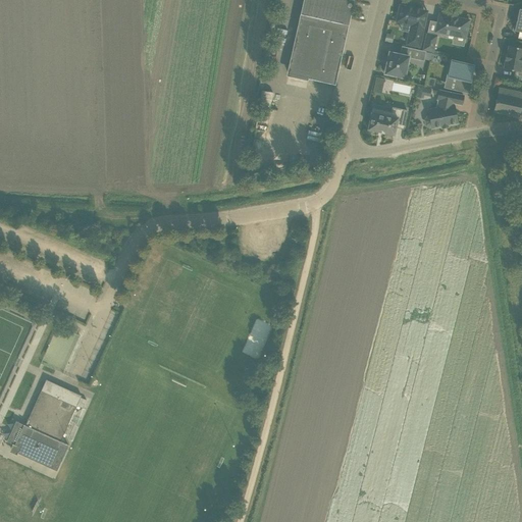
[(309,9),(307,14),(302,13),(295,45),(288,76),(308,81),(308,79),(334,85),(335,84),(333,84),(347,23),(337,21),(338,16),(343,17),(346,0),(310,0),(310,4),(307,3),(306,3),(305,3),(305,4),(304,5),(304,6),(304,7),(305,7),(305,8),(306,8),(309,9)]
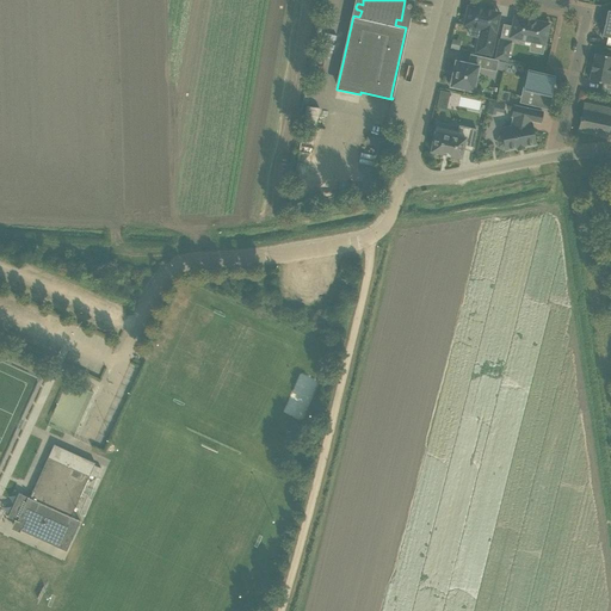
[(464,16),(463,22),(464,22),(463,25),(481,29),(476,51),(491,55),(498,25),(497,25),(497,26),(488,24),(491,12),(492,12),(492,11),(468,6),(466,16),(464,16)]
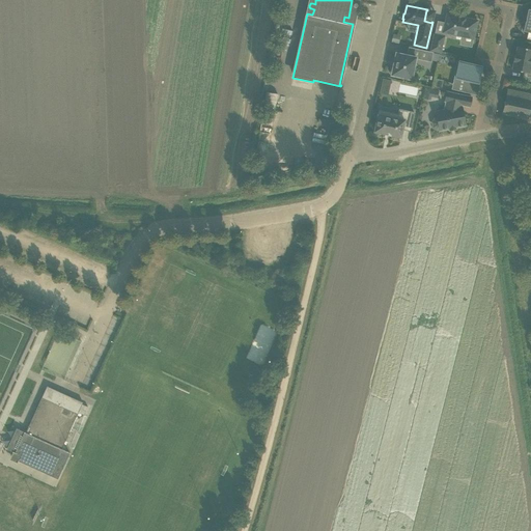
[(447,14),(443,32),(475,38),(479,21),(447,14)]
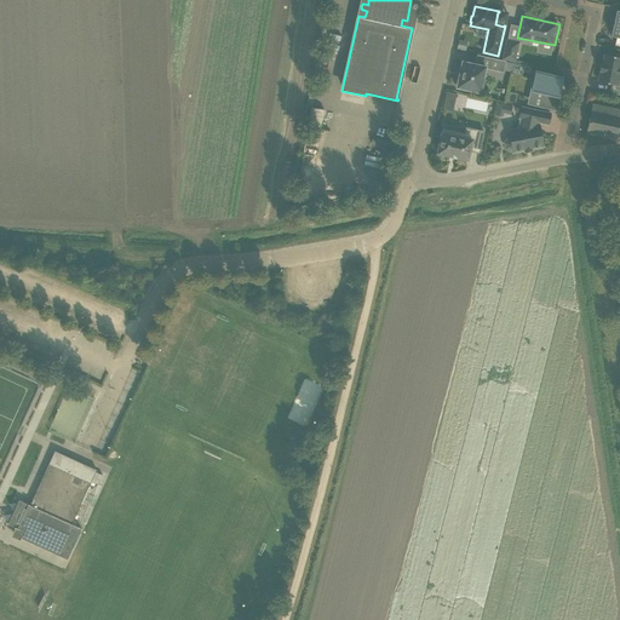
[(507,40),(503,58),(514,61),(518,42),(507,40)]
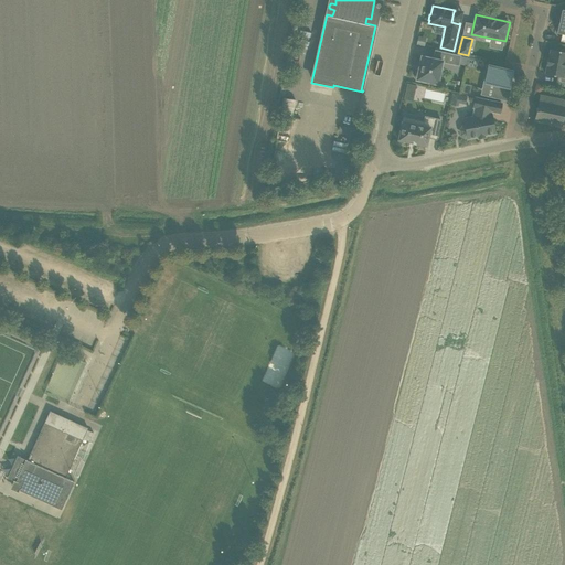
[(460,55),(435,50),(433,59),(422,56),(418,71),(416,70),(414,78),(416,78),(416,80),(437,84),(443,62),(458,65),(460,55)]
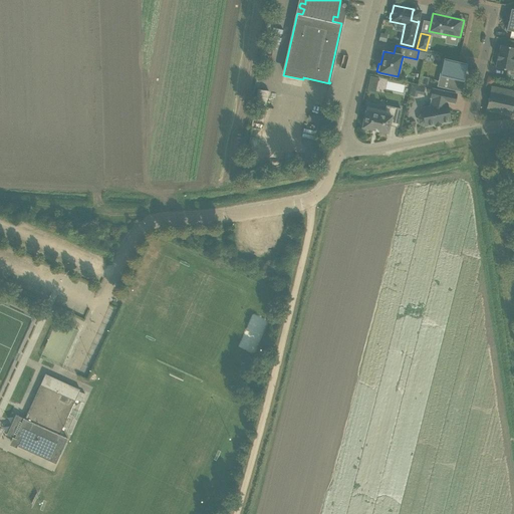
[(509,69),(507,77),(513,79),(513,47),(502,45),(500,53),(499,52),(498,58),(499,59),(497,67),(509,69)]
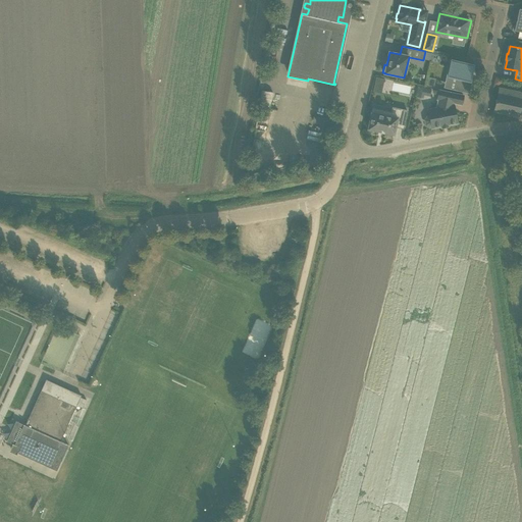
[(451,61),(444,88),(469,94),(475,66),(451,61)]
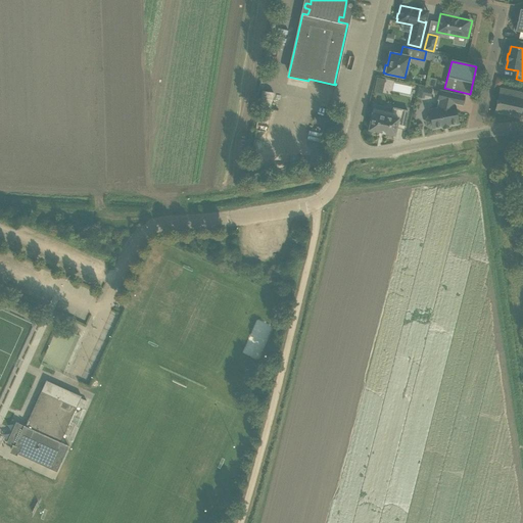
[(385,80),(377,78),(374,92),(382,94),(385,80)]
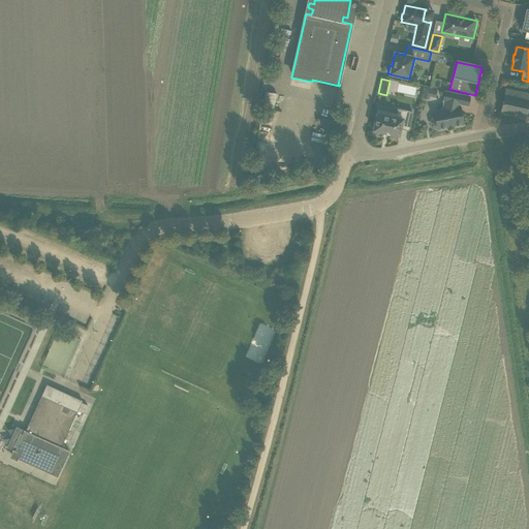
[(441,80),(434,79),(432,87),(439,89),(441,80)]
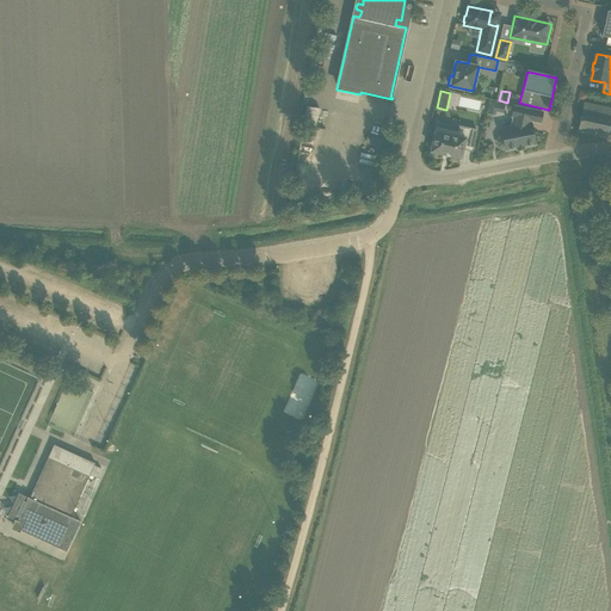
[(486,113),(495,116),(495,112),(504,113),(505,103),(489,100),(486,113)]
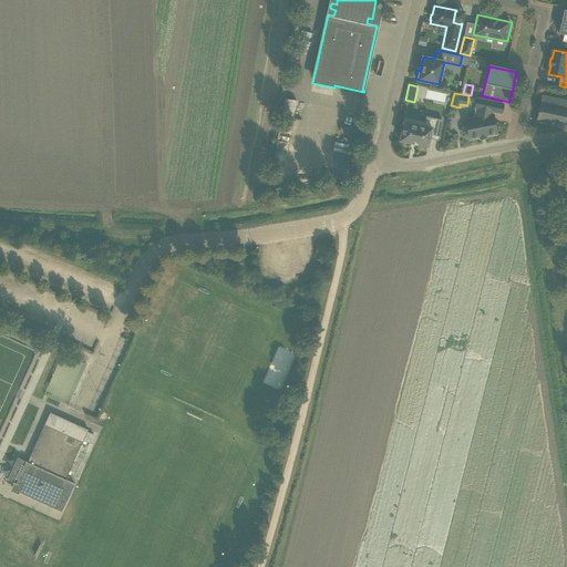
[(492,111),(494,102),(477,98),(475,109),(476,109),(474,117),(465,119),(466,127),(464,127),(462,131),(463,135),(466,137),(468,137),(468,140),(498,134),(495,114),(494,114),(494,112),(494,111),(492,111)]
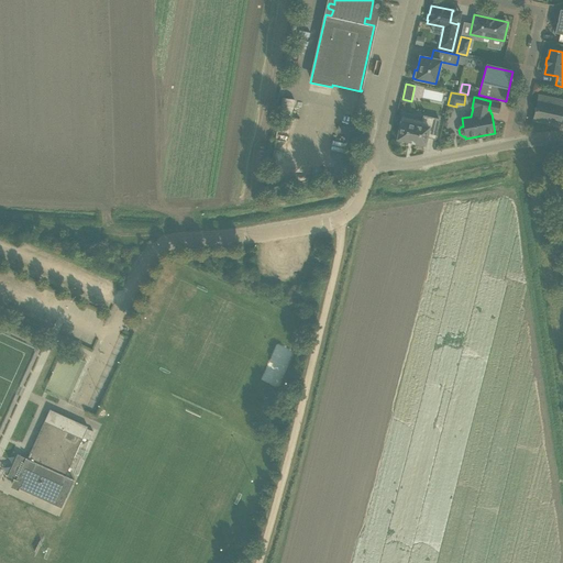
[(279,118),(290,120),(294,100),(283,98),(279,118)]
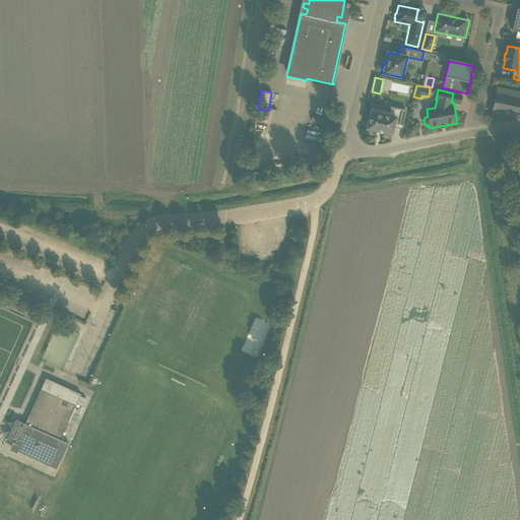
[(519,92),(512,90),(511,96),(497,93),(494,111),(506,114),(506,113),(518,115),(519,107),(519,92)]
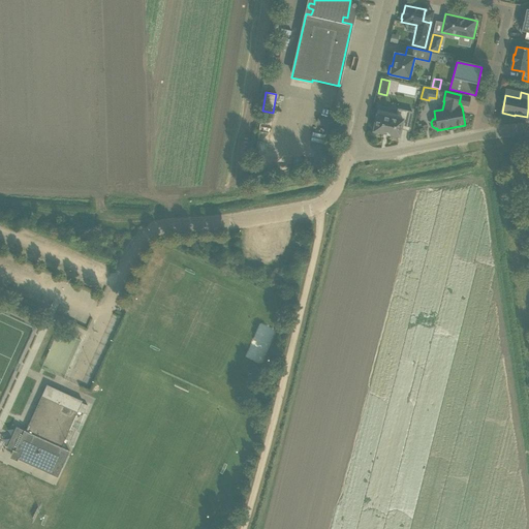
[(373,124),(373,126),(373,129),(373,131),(400,136),(402,129),(408,130),(412,113),(398,110),(397,114),(389,113),(387,117),(376,114),(375,122),(373,124)]
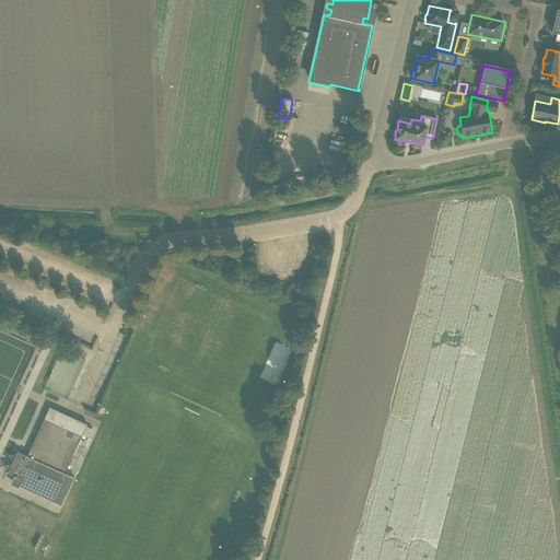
[(86,424),(50,409),(49,408),(44,419),(18,478),(15,477),(15,478),(13,483),(19,486),(19,487),(20,485),(53,500),(53,501),(60,505),(72,478),(65,474),(82,436),(86,424)]
